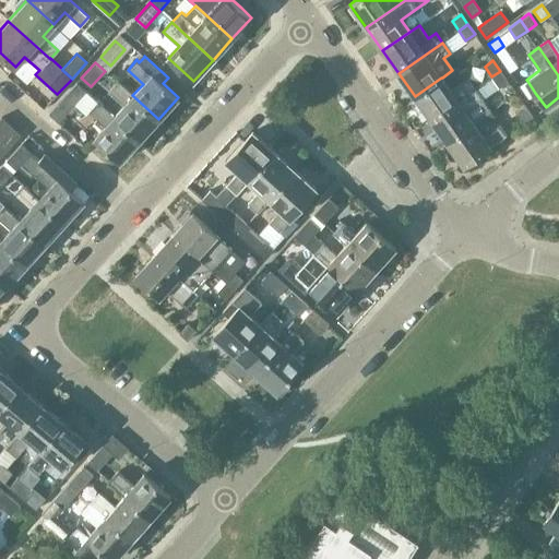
[(508,81),(500,71),(491,76),(499,87),(508,81)]
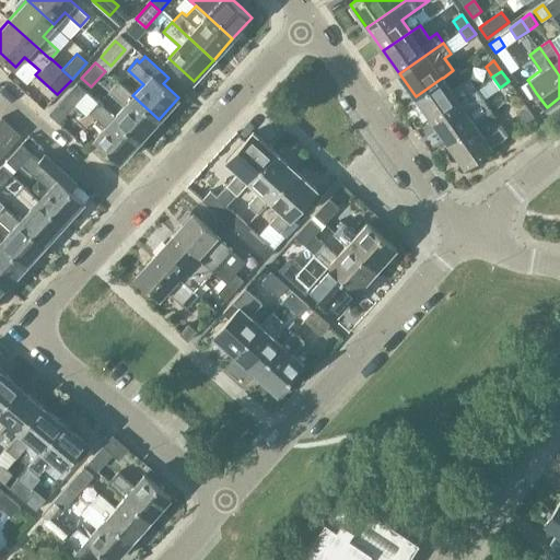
[(452,91),(443,78),(442,78),(416,96),(431,119),(476,89),(468,79),(452,91)]
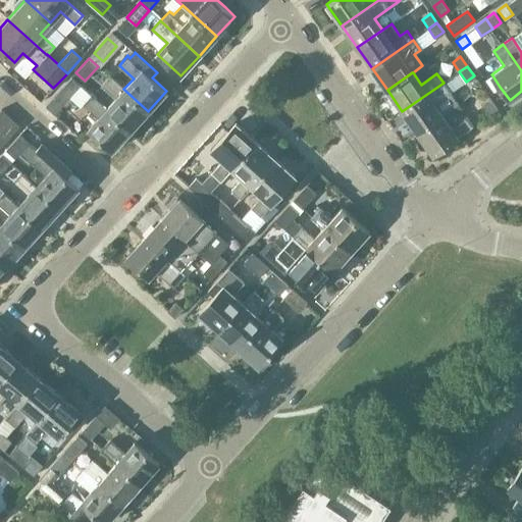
[(148,111),(123,89),(109,75),(101,85),(115,98),(106,108),(131,131),(148,111)]
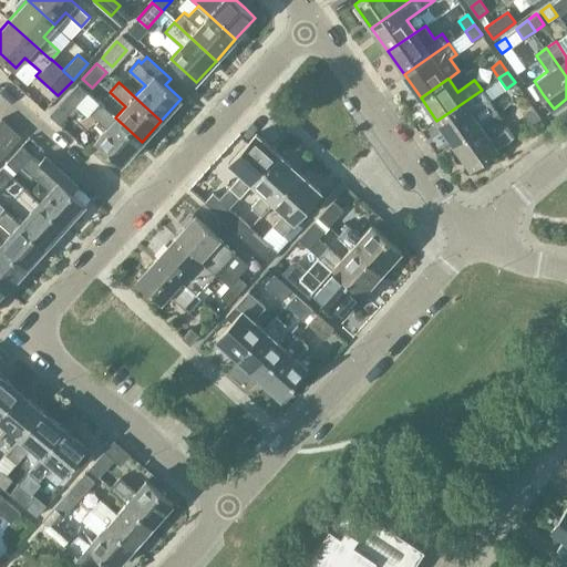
[(89,93),(78,83),(49,115),(59,125),(89,93)]
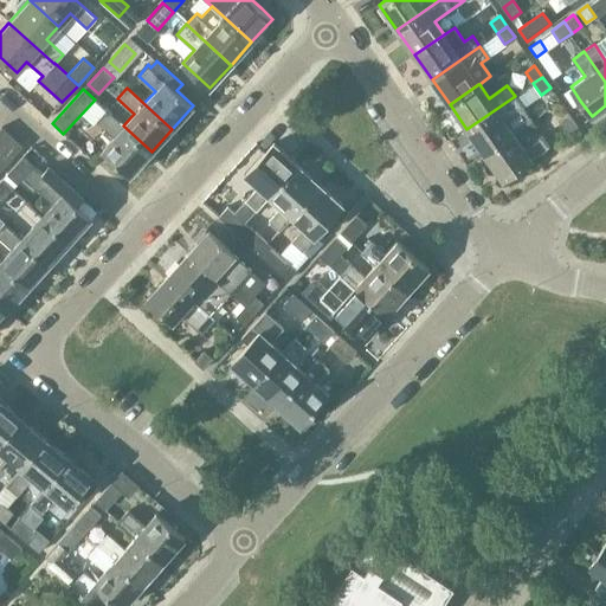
[(515,96),(466,129),(484,153),(513,133),(514,133),(532,120),(515,96)]
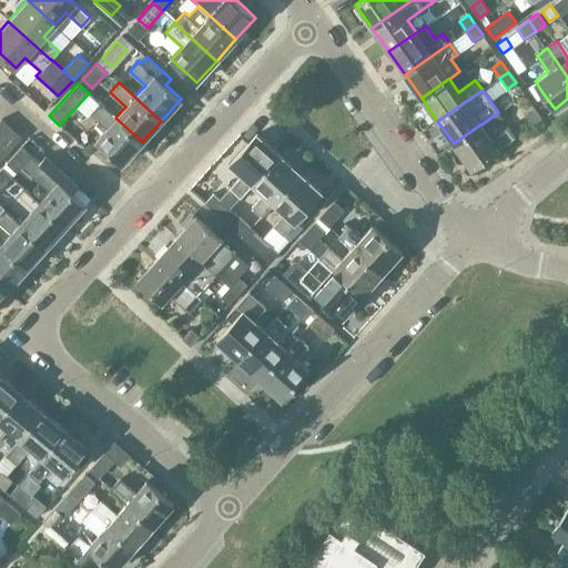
[(142,142),(115,118),(99,103),(91,113),(99,120),(95,123),(103,131),(95,140),(122,164),(142,142)]
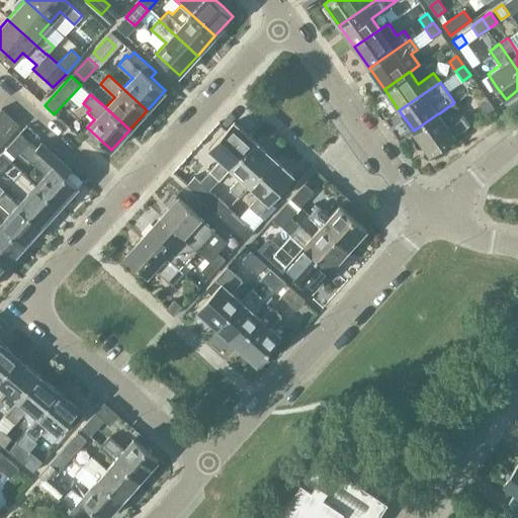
[(494,108),(487,98),(479,104),(486,113),(494,108)]
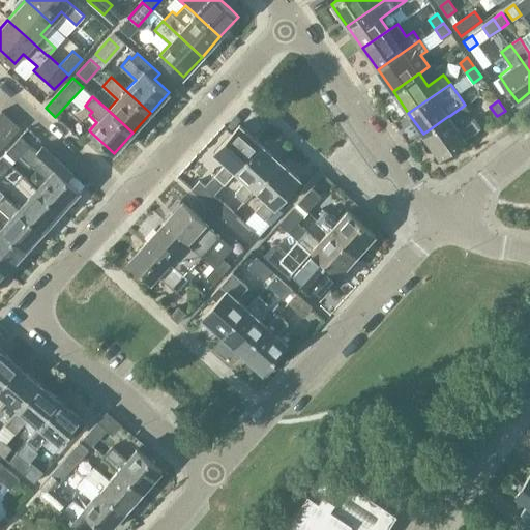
[(1,111),(0,112),(0,126),(11,137),(20,127),(1,111)]
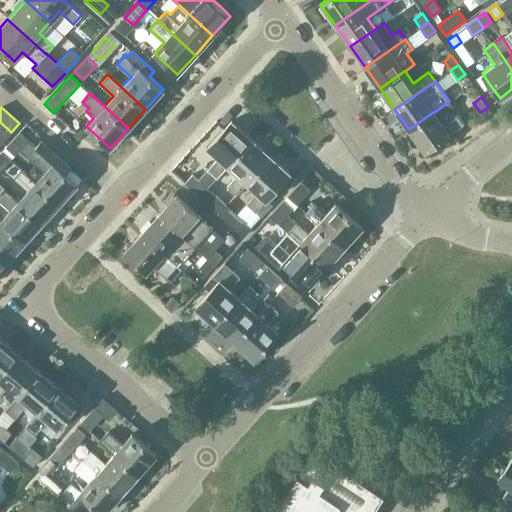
[(433,112),(409,129),(425,152),(465,124),(458,114),(443,125),(434,112),(433,112)]
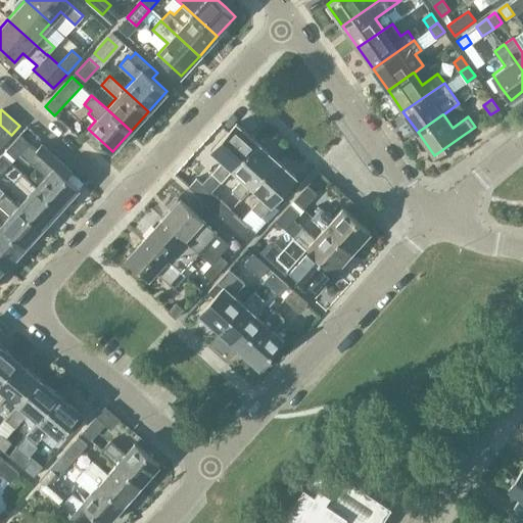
[(224,160),(202,183),(196,178),(188,187),(203,200),(211,191),(232,169),(256,141),(236,123),(211,149),(224,160)]
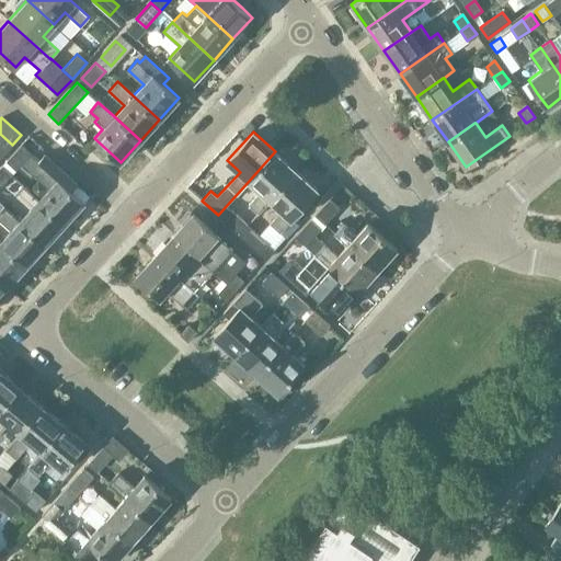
[(0,157),(12,145),(0,134),(0,157)]
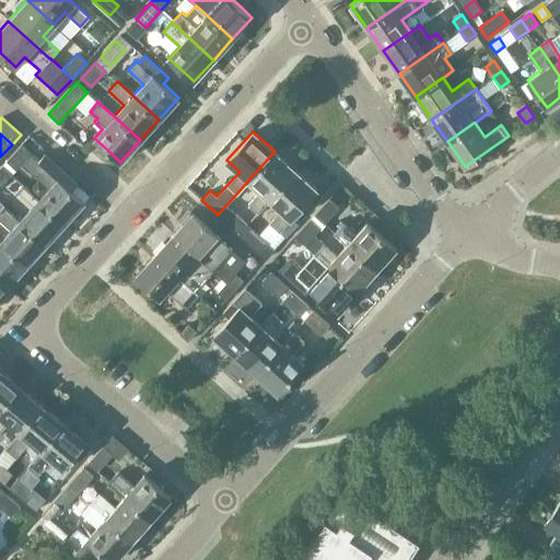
[(21,144),(7,161),(16,170),(19,166),(32,178),(34,175),(49,188),(39,199),(65,223),(84,202),(83,201),(89,195),(77,184),(45,154),(38,161),(38,160),(21,144)]
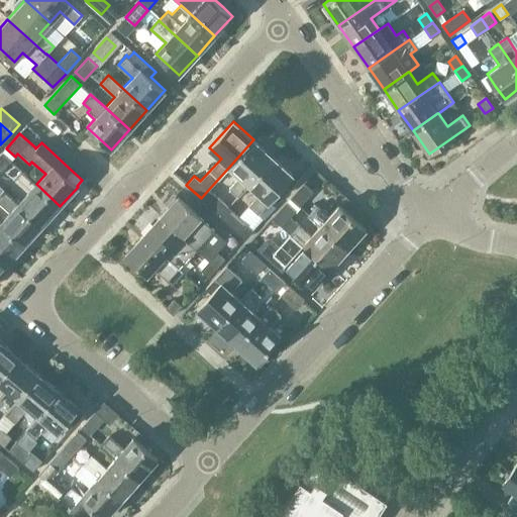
[(253,139),(229,167),(239,176),(228,188),(238,197),(249,185),(274,158),(253,139)]
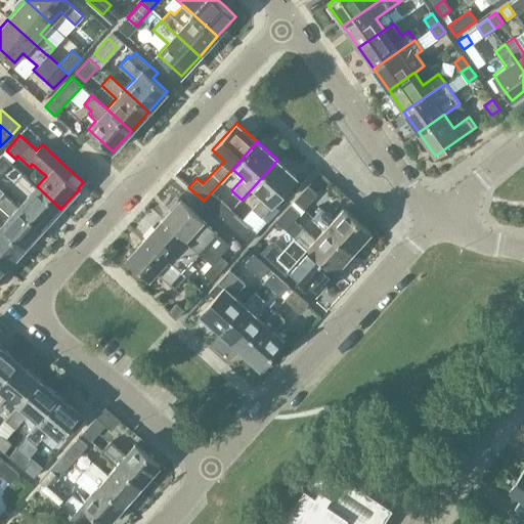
[(0,174),(11,163),(2,155),(0,157),(0,174)]
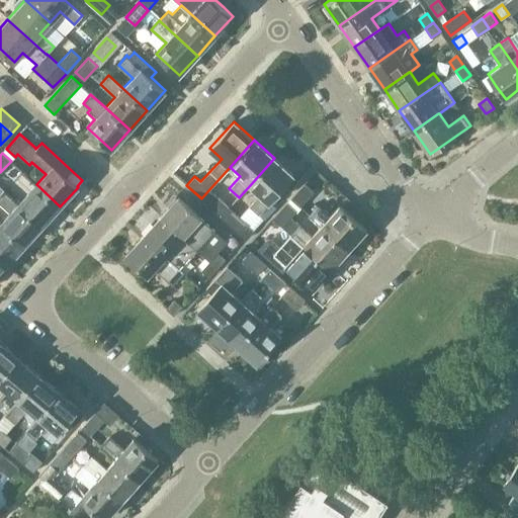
[(274,158),(250,185),(260,194),(250,206),(259,214),(264,219),(276,206),(270,201),(293,176),(274,158)]
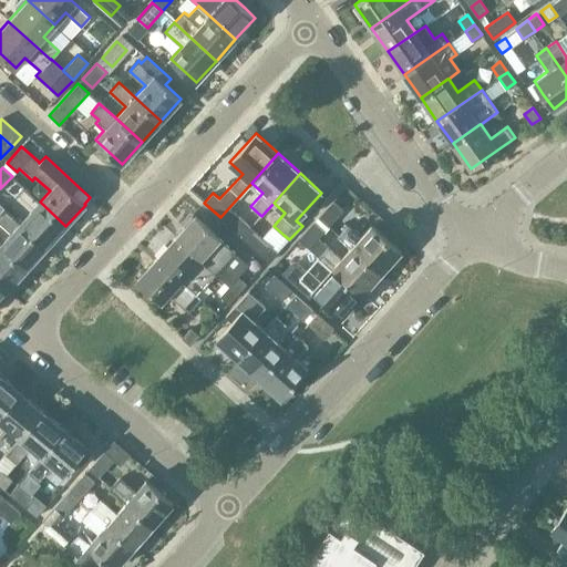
[(65,226),(40,202),(23,187),(14,198),(30,213),(20,224),(47,247),(65,226)]
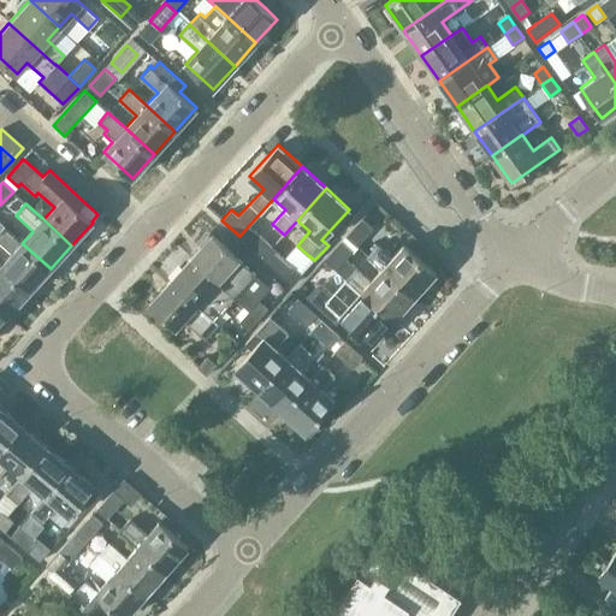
[(373,227),(362,218),(347,236),(356,246),(373,227)]
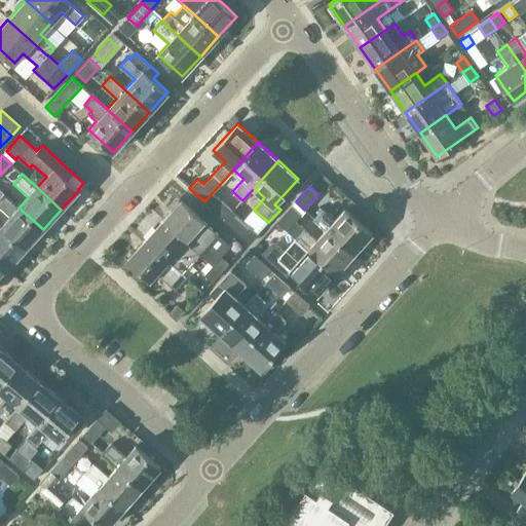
[(43,229),(19,208),(0,189),(0,208),(10,217),(0,227),(25,250),(43,229)]
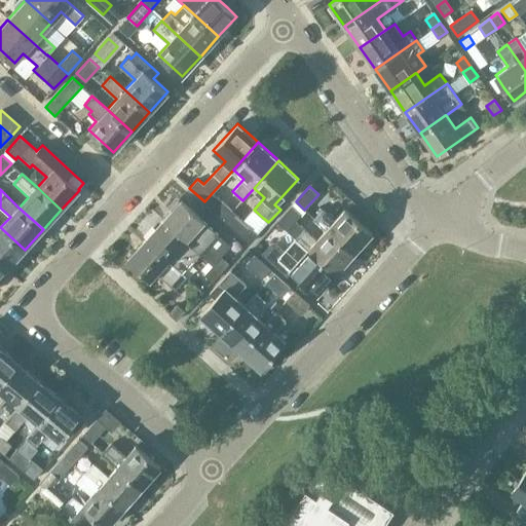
[(213,192),(204,201),(224,220),(233,211),(213,192)]
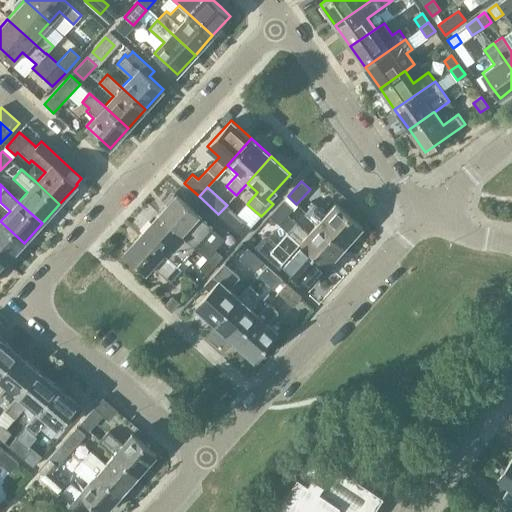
[(176,195),(159,213),(195,246),(212,227),(176,195)]
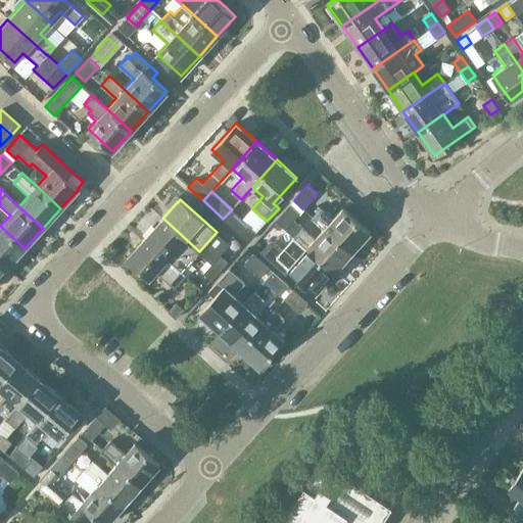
[(351,251),(324,227),(315,238),(294,220),(299,214),(289,204),(275,220),(294,237),(295,237),(334,272),(351,251)]
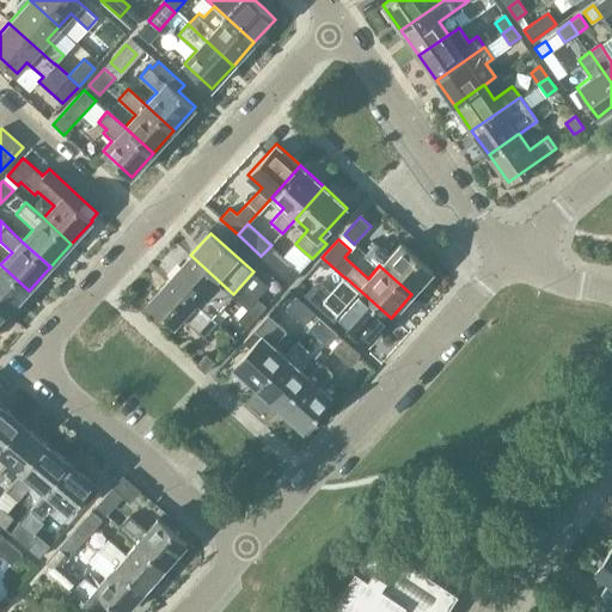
[(379,265),(411,294),(432,271),(401,243),(389,256),(375,244),(366,254),(379,265)]
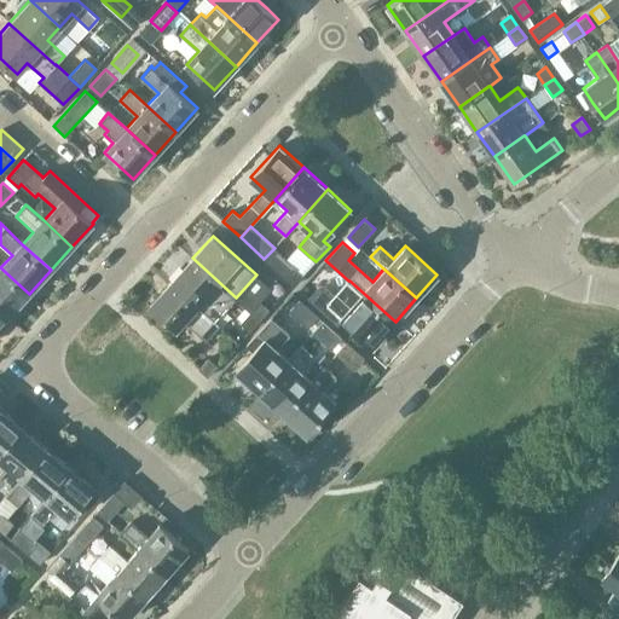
[(275,248),(264,259),(288,279),(294,285),(304,275),(298,268),(287,259),(275,248)]
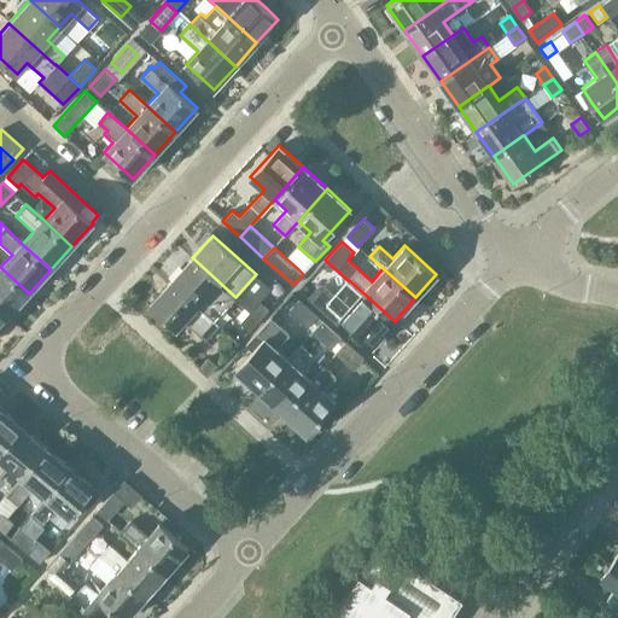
[(192,257),(170,280),(214,320),(235,297),(192,257)]
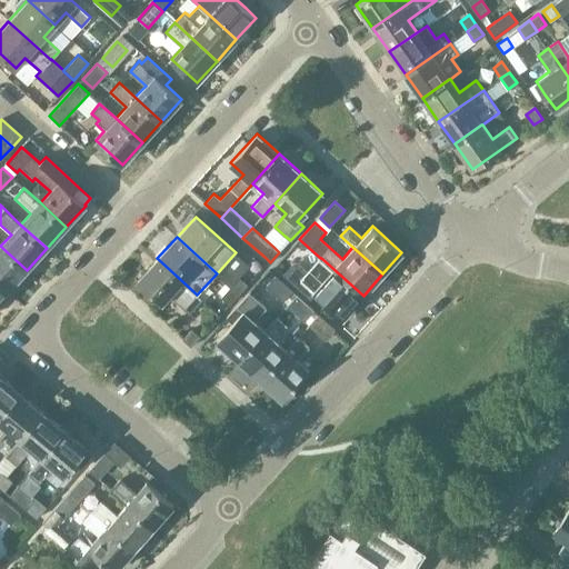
[(27,270),(0,246),(0,245),(0,283),(8,291),(27,270)]
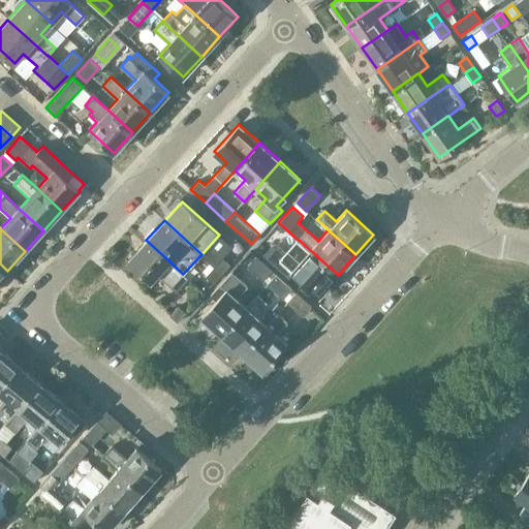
[(183,274),(146,240),(128,260),(151,281),(158,274),(176,290),(187,278),(183,274)]
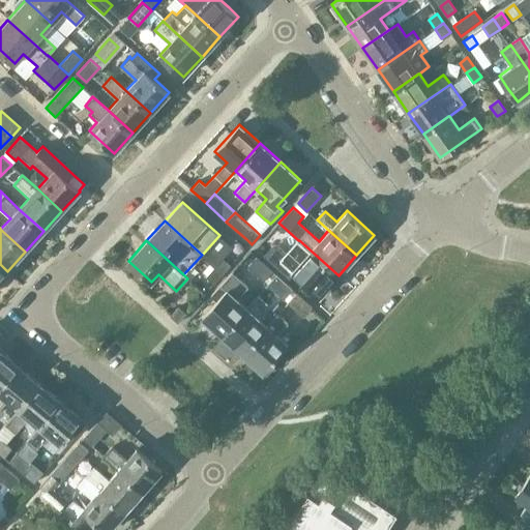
[(283,257),(281,260),(293,270),(320,295),(339,275),(299,240),(298,240),(289,251),(283,257)]
